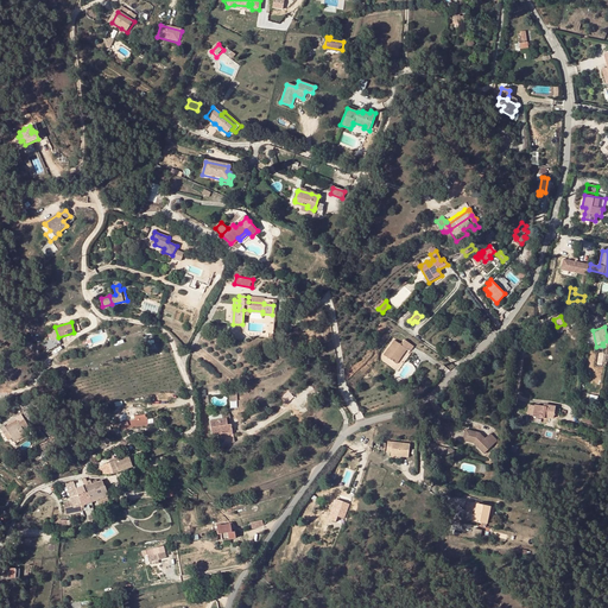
[(58,337),(43,342),(45,353),(59,344),(59,342),(58,337)]
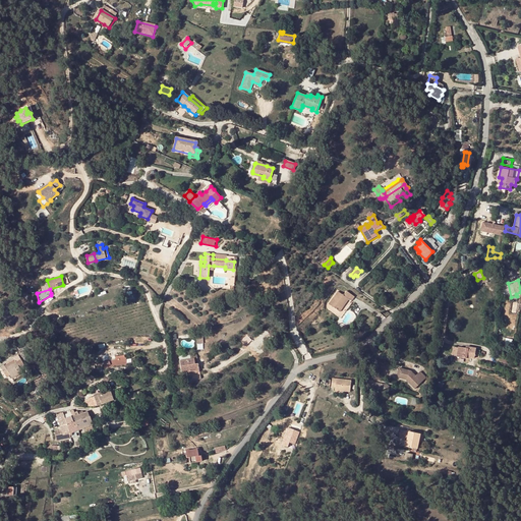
[(334,298),(336,300),(332,306),(338,311),(343,304),(345,306),(349,300),(352,302),(355,297),(347,292),(344,296),(339,292),(334,298)]
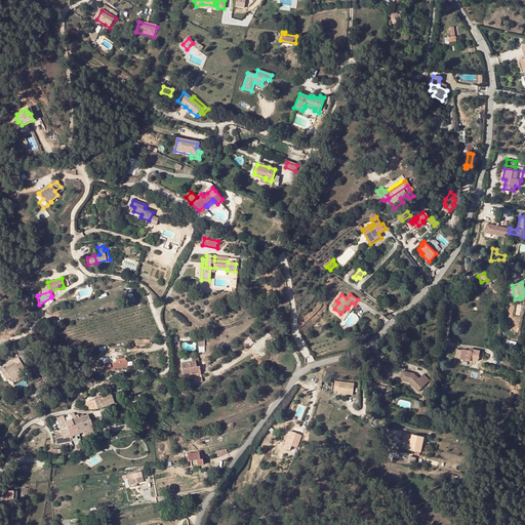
[(460,360),(471,362),(472,360),(473,360),(479,361),(480,352),(470,350),(470,351),(462,350),(460,360)]
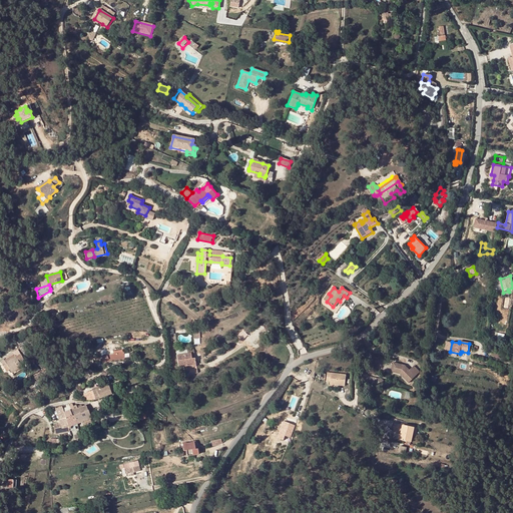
[(107,356),(102,357),(103,363),(124,358),(123,353),(122,353),(122,350),(119,351),(120,353),(116,354),(107,356)]
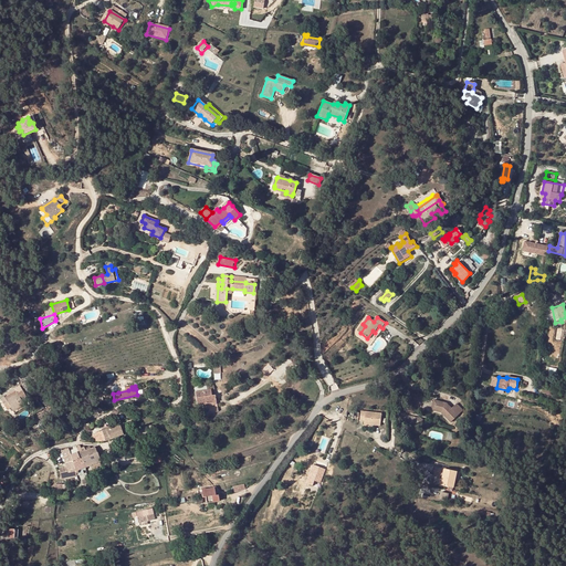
[(198,405),(205,404),(216,402),(215,395),(212,395),(211,389),(208,389),(196,391),(198,405)]
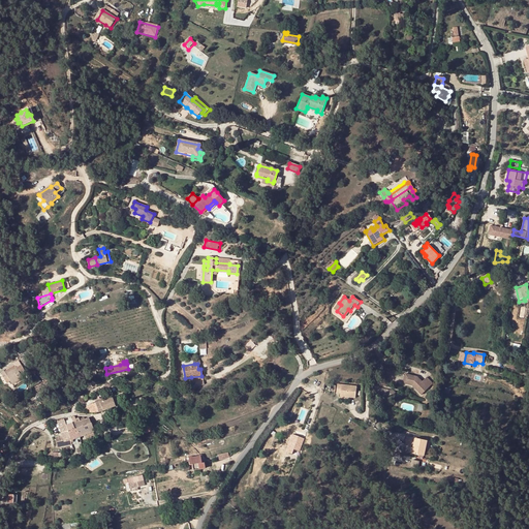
[(12,383),(23,377),(21,373),(25,371),(21,365),(6,373),(4,370),(1,372),(3,377),(6,375),(8,378),(11,383),(12,383)]
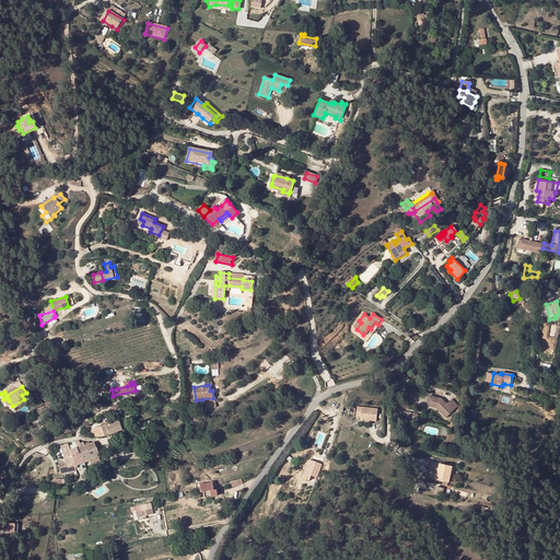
[(442,399),(429,395),(427,406),(436,408),(445,418),(457,405),(451,398),(446,404),(442,399)]
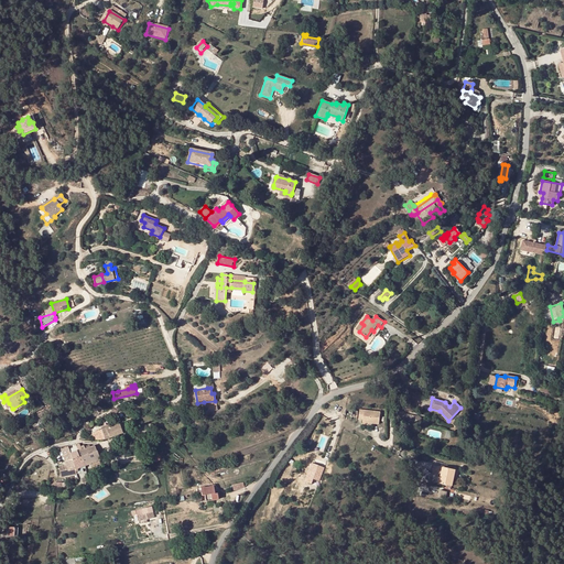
[(43,407),(38,399),(33,402),(39,410),(43,407)]
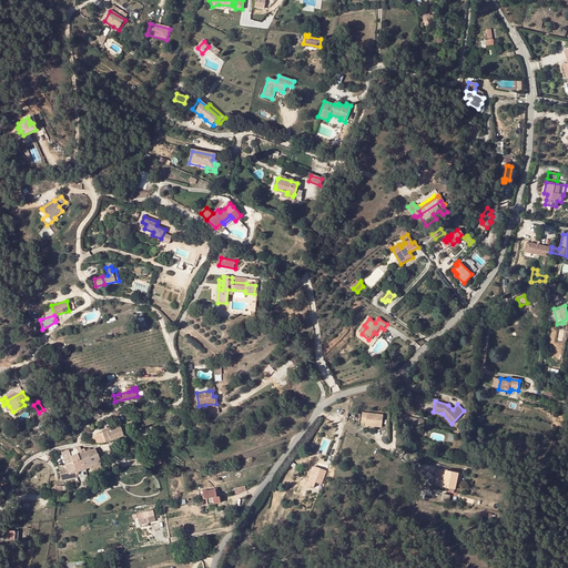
[(384,418),(363,416),(362,425),(366,425),(366,428),(382,430),(384,418)]
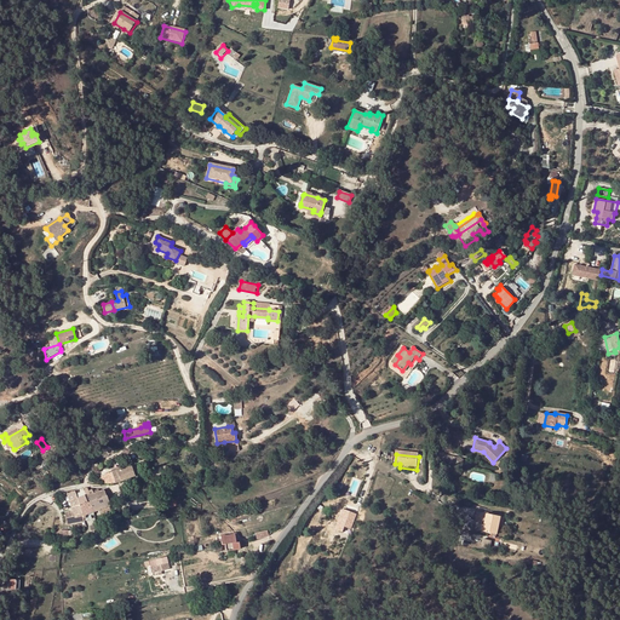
[(447,463),(461,466),(463,459),(446,455),(446,459),(443,459),(443,461),(447,463)]
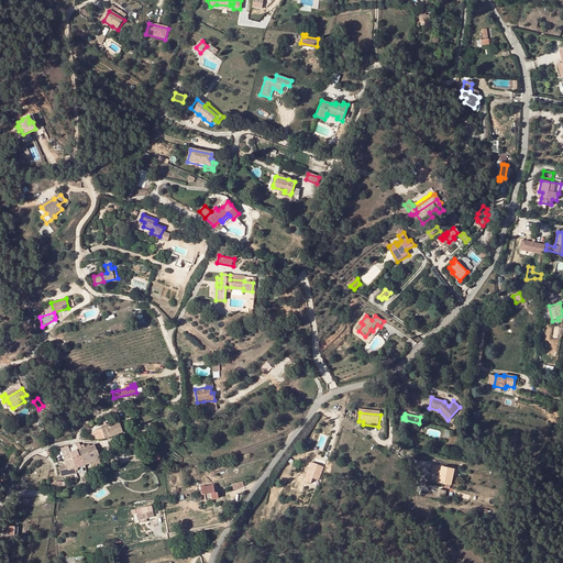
[(92,432),(95,439),(99,440),(111,435),(125,431),(122,422),(116,424),(101,429),(92,432)]
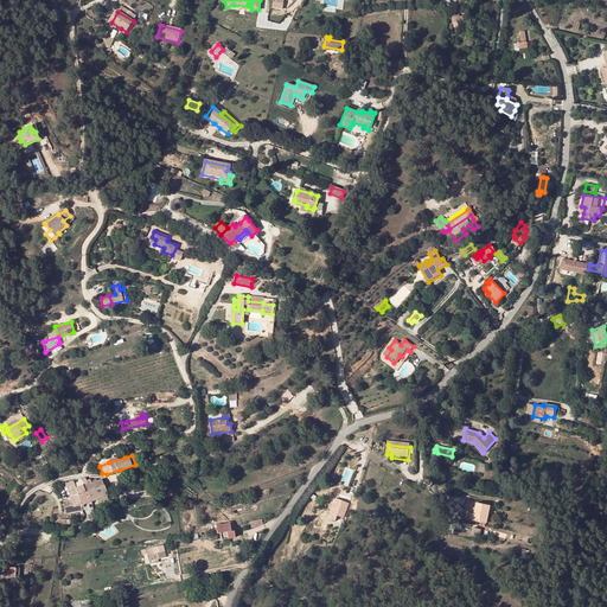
[(89,492),(104,486),(102,479),(97,480),(96,479),(93,480),(93,481),(91,483),(90,479),(87,480),(88,484),(84,485),(85,486),(87,492),(89,492)]
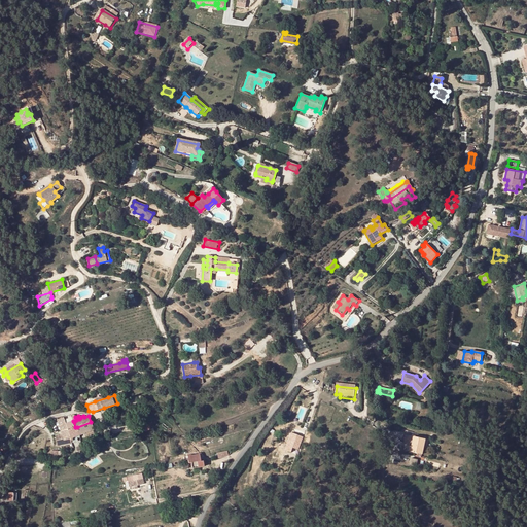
[(63,435),(65,441),(71,437),(67,424),(65,420),(65,417),(57,419),(61,431),(63,435)]
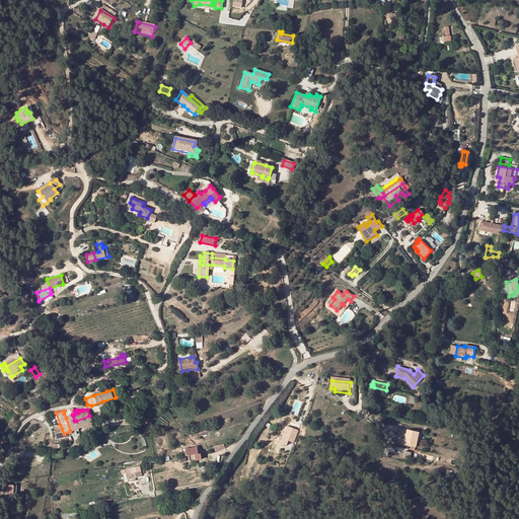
[(95,414),(89,416),(91,424),(97,421),(95,414)]
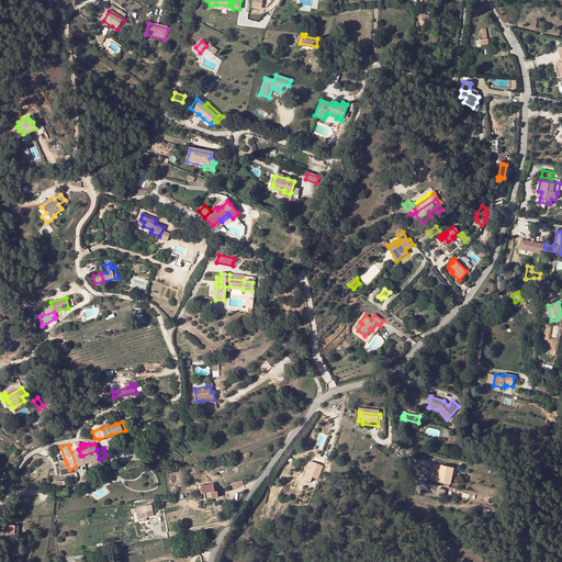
[(71,452),(76,467),(82,464),(85,463),(82,456),(80,456),(79,450),(71,452)]
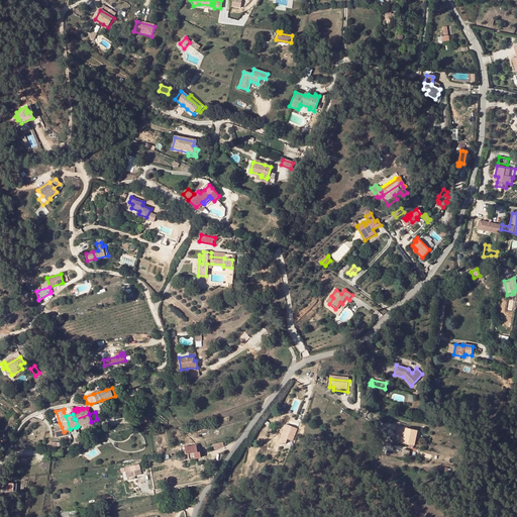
[(76,419),(78,426),(84,424),(91,422),(89,414),(76,419)]
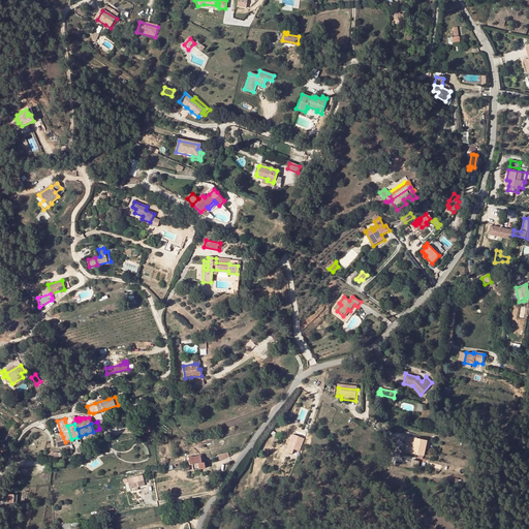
[(55,437),(56,442),(65,442),(63,437),(61,433),(60,433),(60,436),(55,437)]
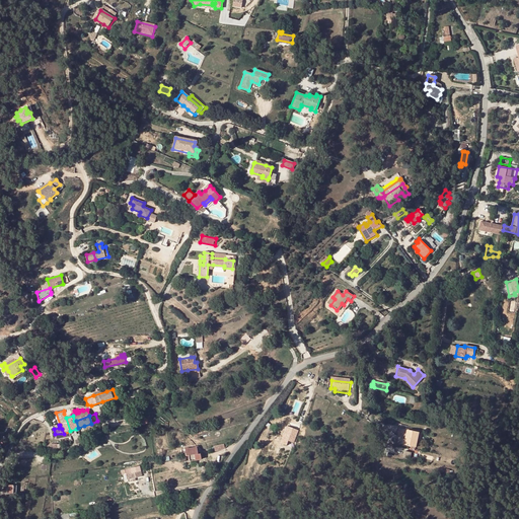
[(299,430),(290,427),(285,439),(295,442),(299,430)]
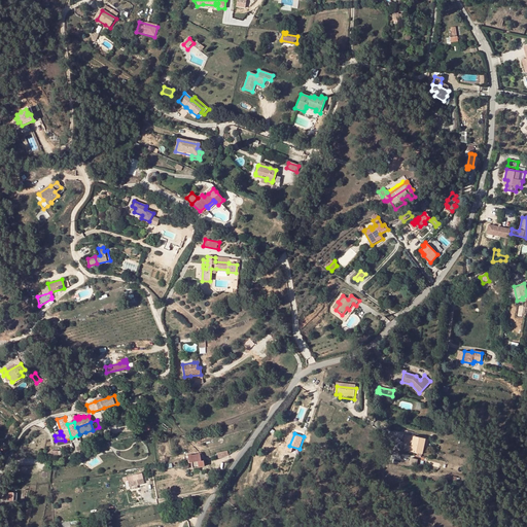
[(413,445),(415,436),(406,434),(403,443),(413,445)]
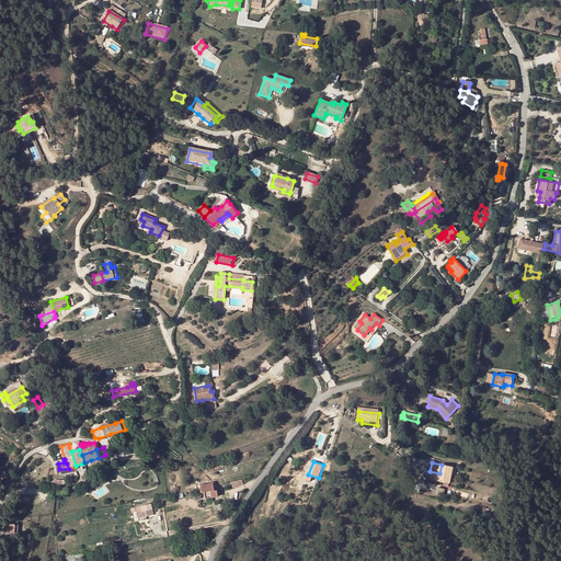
[(439,473),(439,476),(437,481),(450,484),(454,468),(442,465),(439,473)]
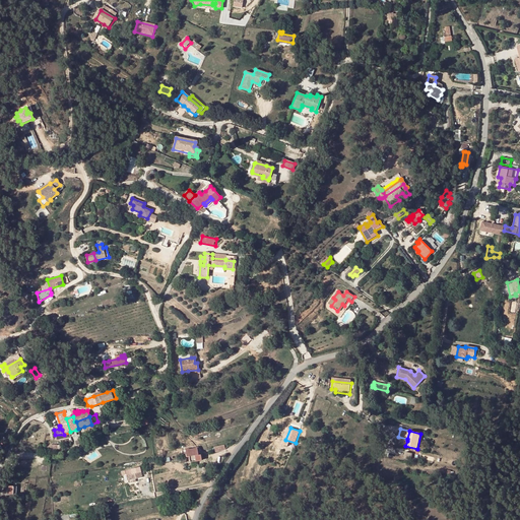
[(134,433),(122,436),(123,441),(135,438),(134,433)]
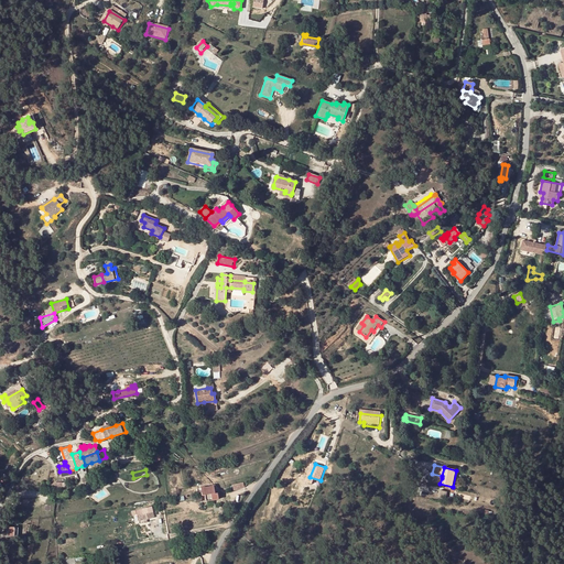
[(201,488),(202,491),(202,496),(205,495),(206,501),(218,499),(217,494),(214,494),(214,486),(201,488)]
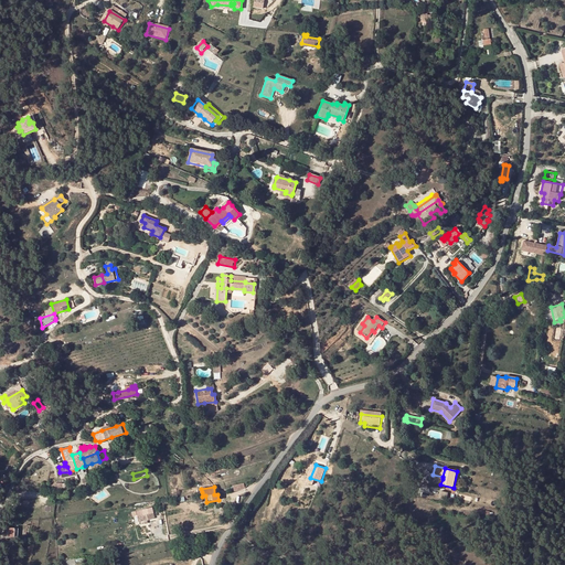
[(18,533),(18,529),(9,528),(8,539),(14,539),(14,533),(18,533)]
